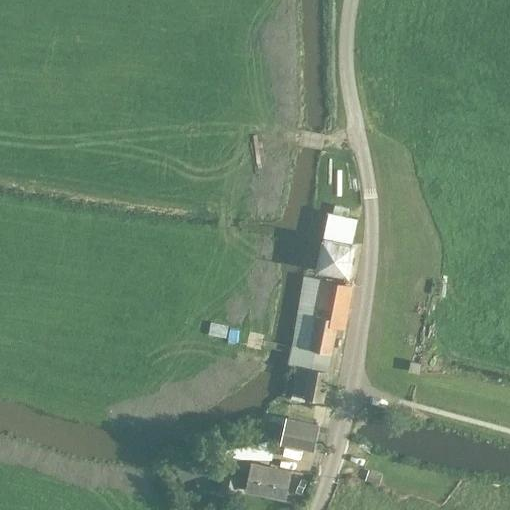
[(303,269),(315,272),(349,279),(355,245),(351,244),(356,221),(328,214),(324,239),(321,239),(319,250),(307,248),(303,269)]
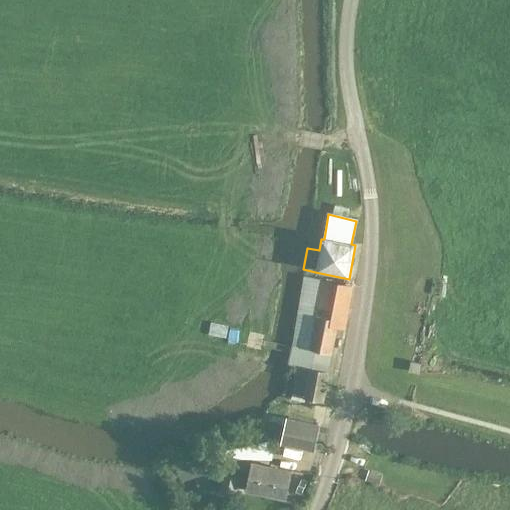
[(331,355),(336,329),(343,331),(345,323),(351,287),(321,281),(308,350),(331,355)]
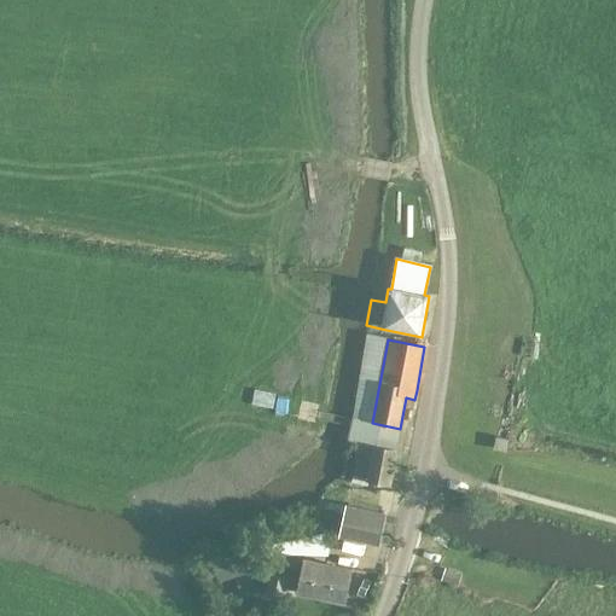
[(503,453),(505,441),(494,439),(492,451),(503,453)]
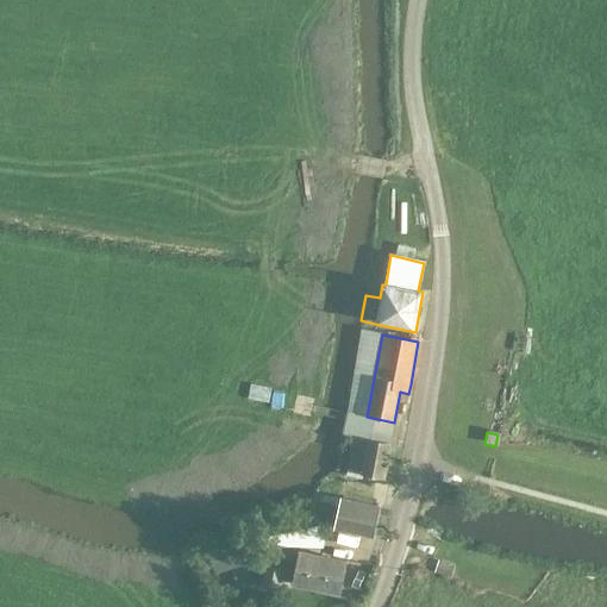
[(388,446),(367,440),(367,443),(351,439),(344,476),(361,480),(362,474),(381,479),(388,446)]
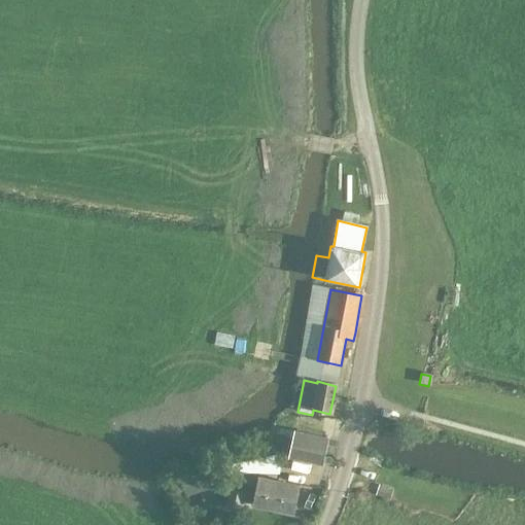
[(319,465),(326,438),(293,429),(287,458),(319,465)]
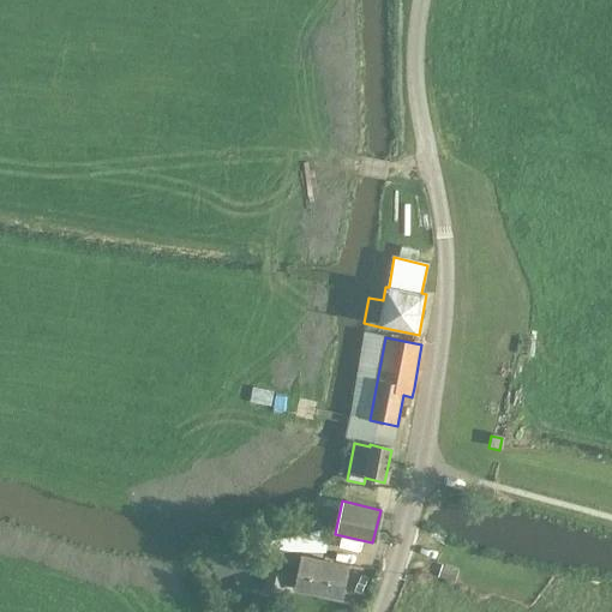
[(303,546),(324,551),(329,529),(306,534),(263,544),(265,555),(267,555),(267,552),(304,545),(303,546)]
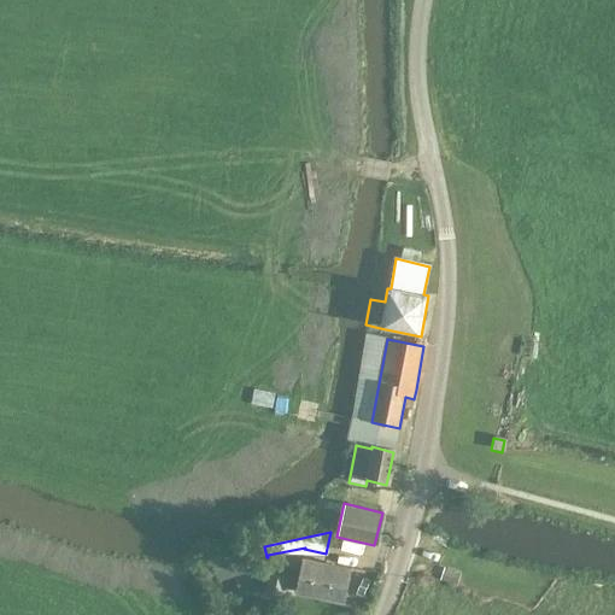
[(341,602),(349,569),(302,558),(297,579),(267,573),(262,596),(279,599),(281,587),(341,602)]
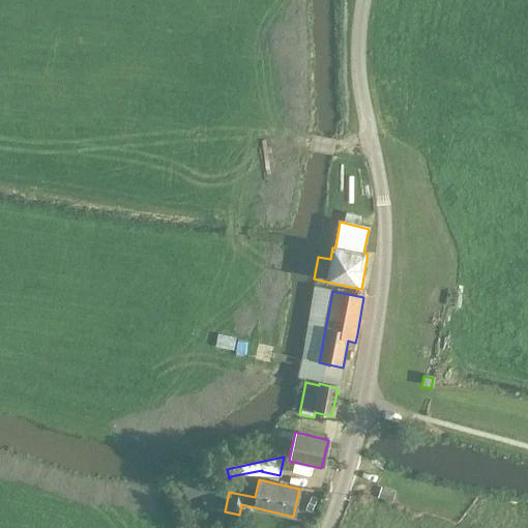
[(380,491),(376,501),(390,507),(394,497),(380,491)]
